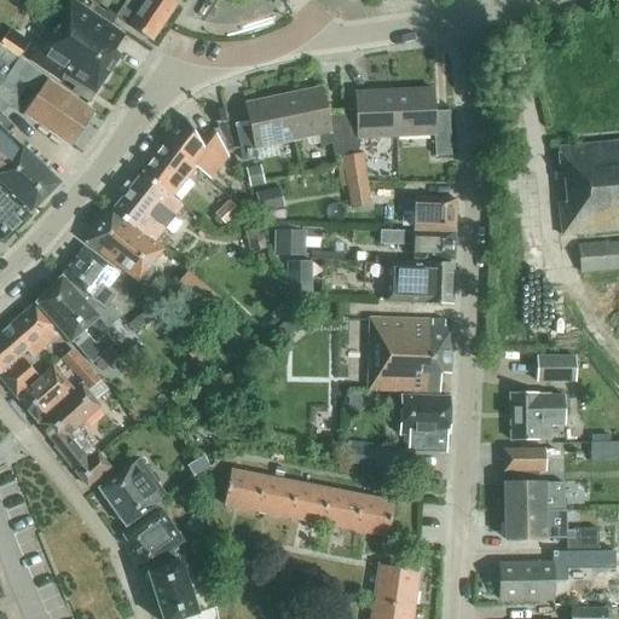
[(123,36),(109,27),(86,11),(70,0),(68,0),(29,61),(64,85),(68,80),(76,85),(71,92),(88,104),(120,57),(114,52),(123,36)]
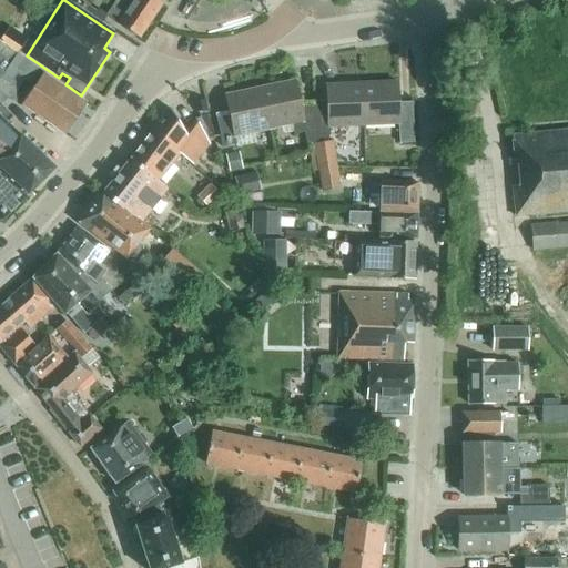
[(105,16),(138,39),(161,6),(155,0),(122,0),(121,1),(118,0),(111,0),(111,1),(113,3),(105,14),(105,16)]
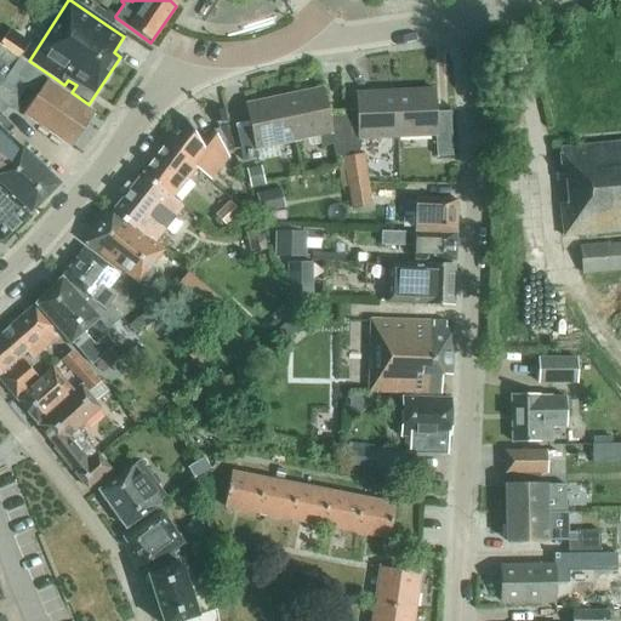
[(109,27),(115,17),(115,16),(107,10),(104,12),(95,6),(95,7),(91,4),(86,11),(109,27)]
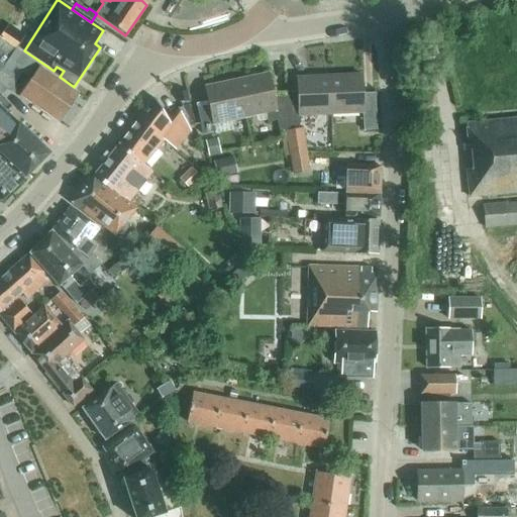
[(19,96),(38,67),(0,39),(0,85),(5,91),(19,96)]
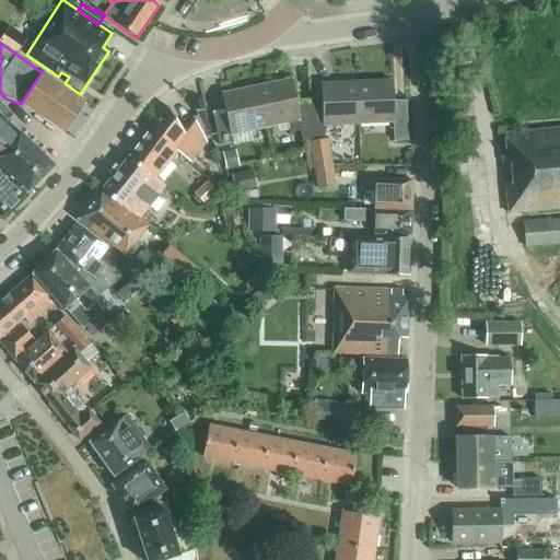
[(63,141),(88,108),(45,76),(20,107),(63,141)]
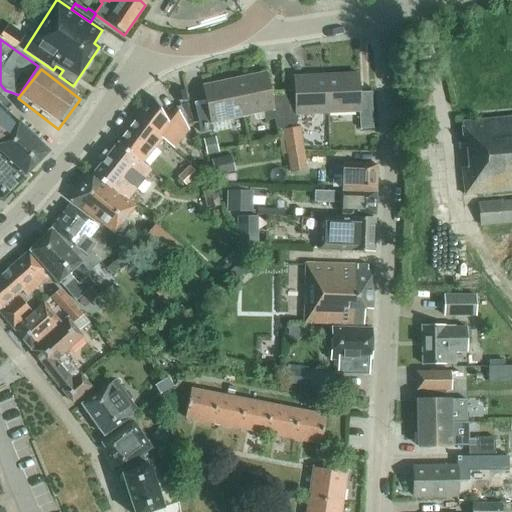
[(284,124),(282,96),(270,96),(265,73),(234,79),(242,116),(262,112),(264,121),(274,120),(275,130),(283,129),(283,124),(284,124)]
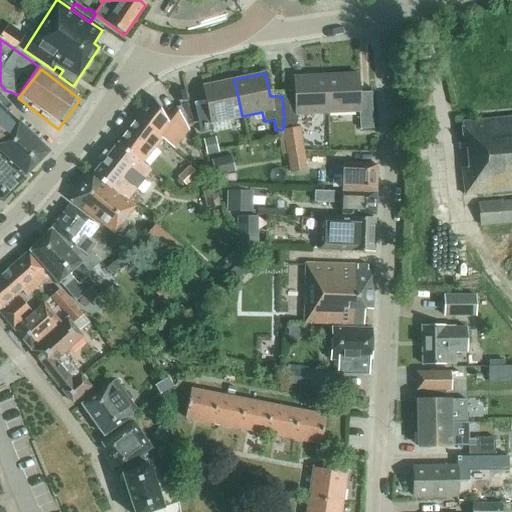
[(325,75),(327,114),(358,113),(359,129),(372,128),(370,92),(358,92),(357,74),(325,75)]
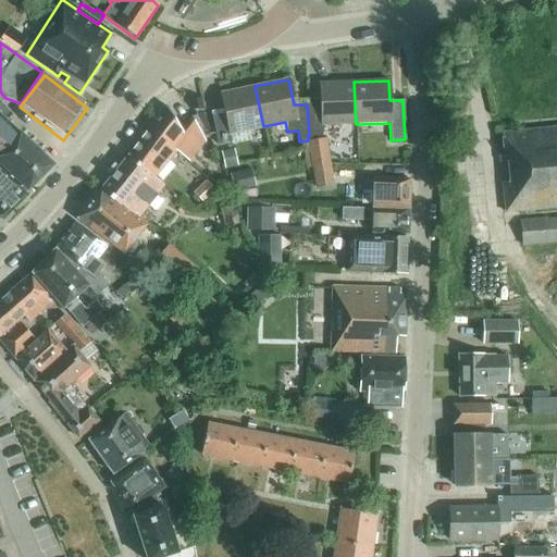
[(322,125),(356,124),(354,82),(319,84),(320,103),(307,104),(309,135),(322,134),(322,125)]
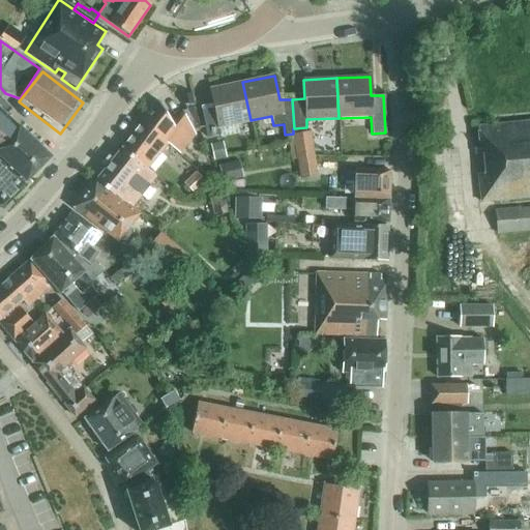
[(225,126),(251,120),(242,82),(209,89),(213,108),(201,111),(207,138),(227,134),(225,126)]
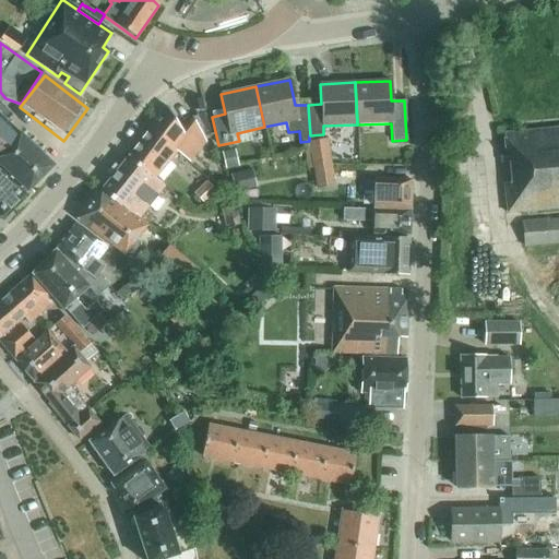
[(0,115),(0,103),(6,98),(0,92),(0,165),(26,192),(54,166),(0,115)]
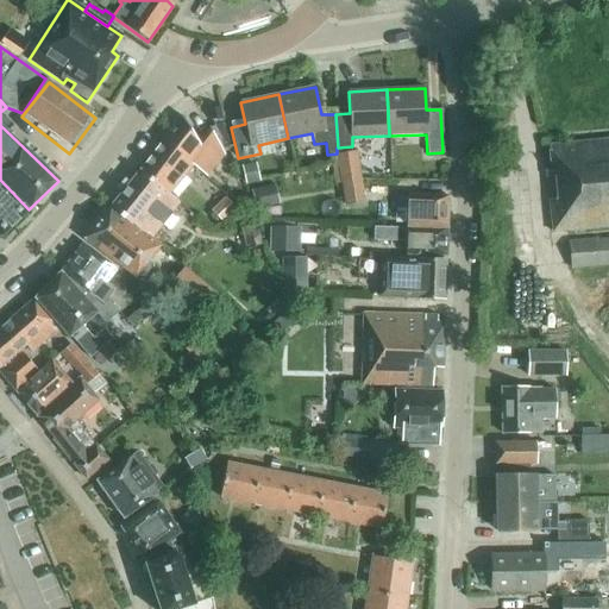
[(211,119),(220,117),(219,107),(208,110),(211,119)]
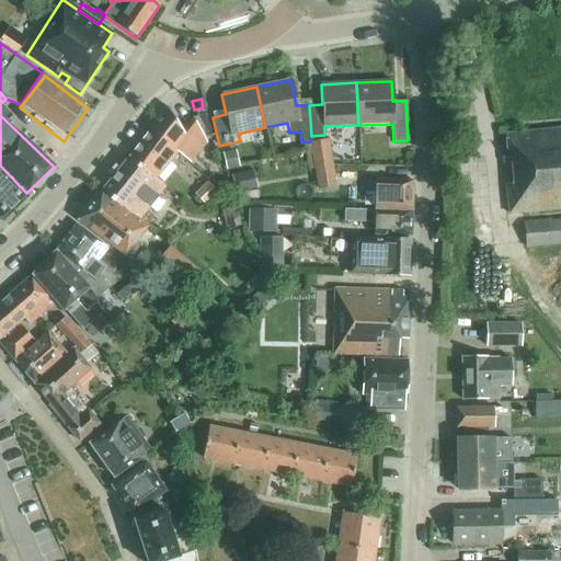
[(179,152),(178,153),(190,163),(206,142),(193,117),(182,130),(167,107),(150,128),(179,152)]
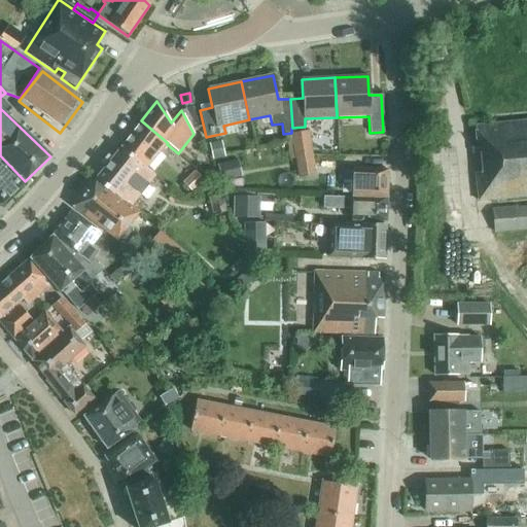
[(146,169),(167,144),(168,143),(141,120),(120,147),(146,169)]
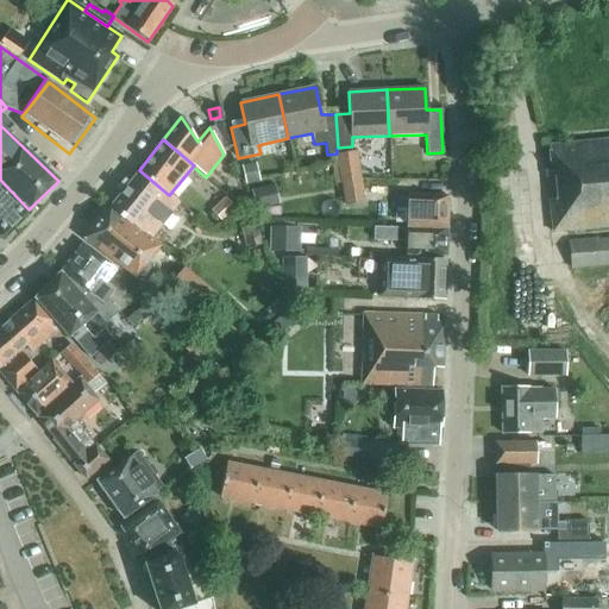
[(608,139),(547,145),(550,169),(545,169),(552,232),(608,226),(608,139)]
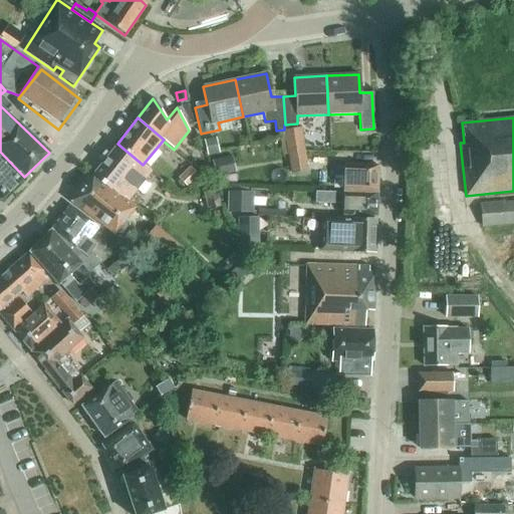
[(288,156),(304,154),(300,129),(284,132),(288,156)]
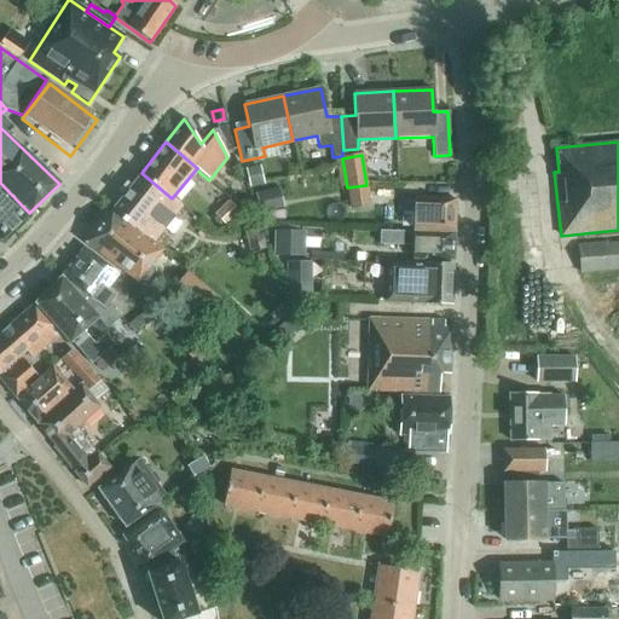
[(246,169),(249,187),(264,184),(260,166),(246,169)]
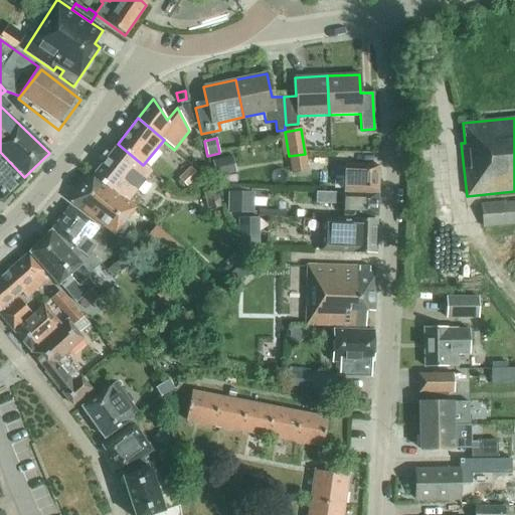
[(93,175),(128,202),(152,172),(118,144),(93,175)]
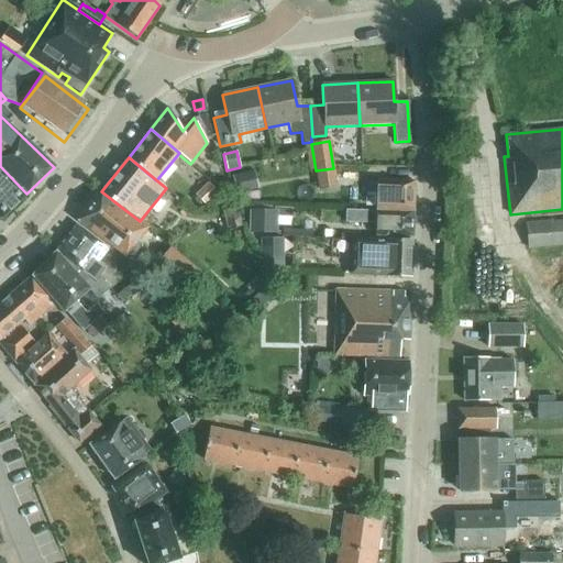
[(0,218),(0,219),(26,194),(0,168),(0,218)]
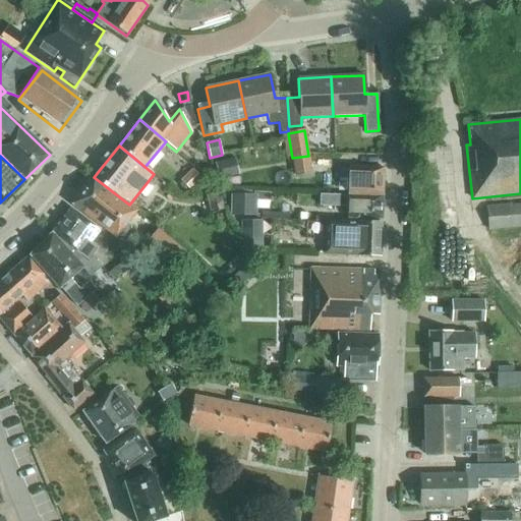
[(234,158),(215,163),(219,179),(238,175),(234,158)]
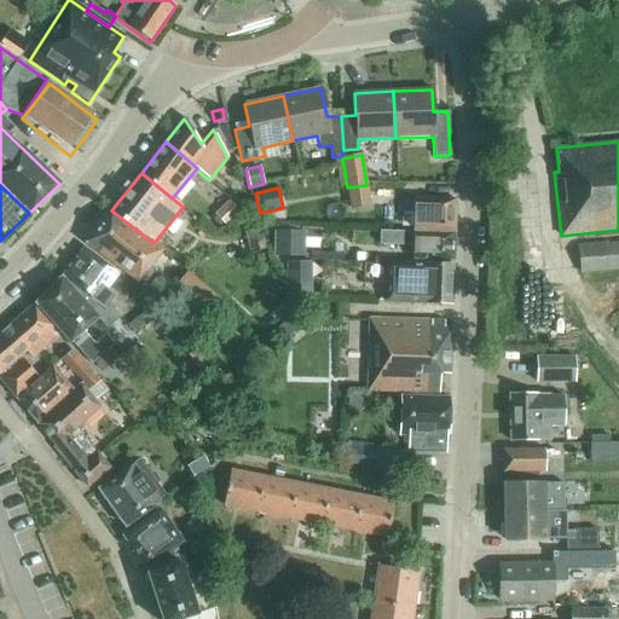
[(453,231),(455,200),(414,198),(403,198),(401,210),(414,210),(414,230),(453,231)]
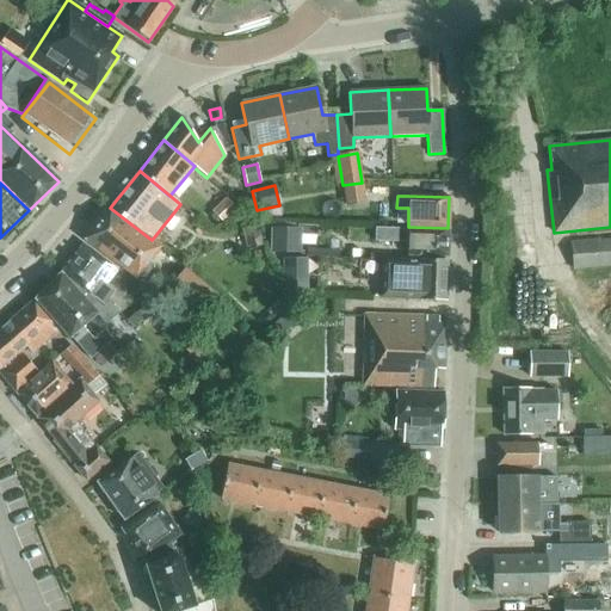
[(235,208),(224,198),(213,210),(223,220),(235,208)]
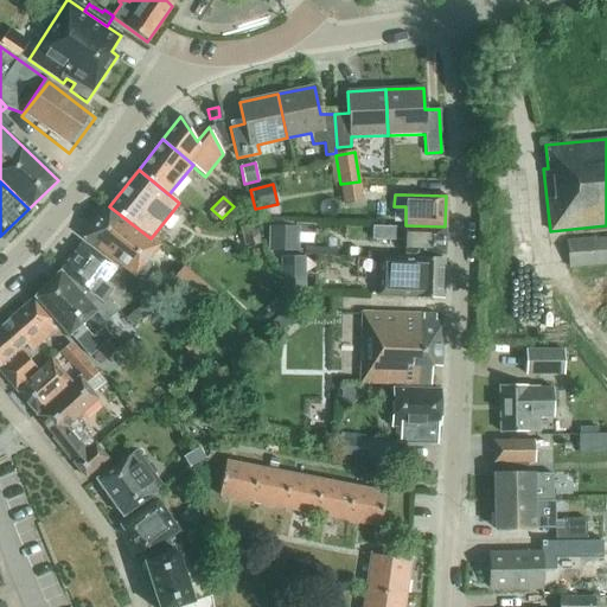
[(149,238),(151,238),(109,206),(84,238),(134,276),(160,246),(149,238)]
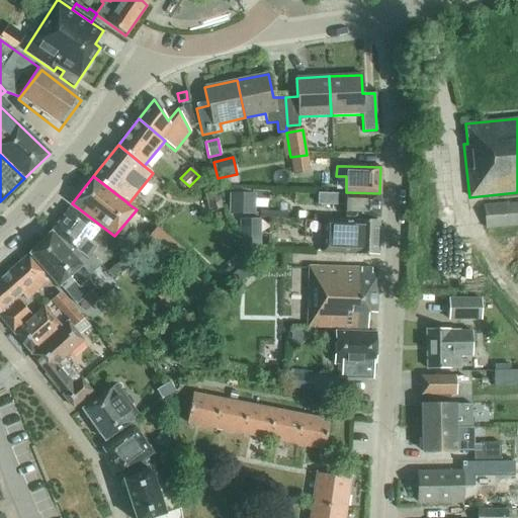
[(211,216),(222,212),(216,191),(205,194),(211,216)]
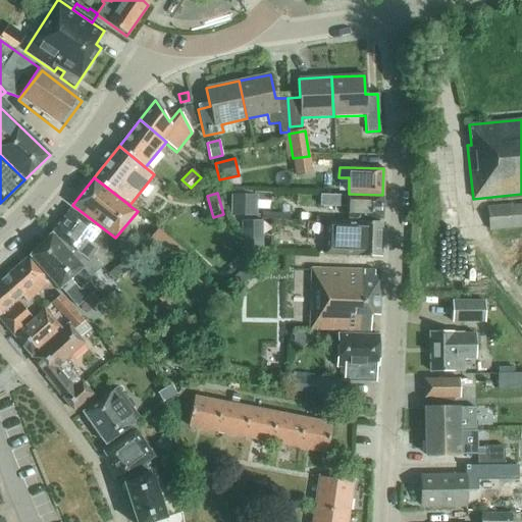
[(256,216),(257,196),(231,195),(230,214),(256,216)]
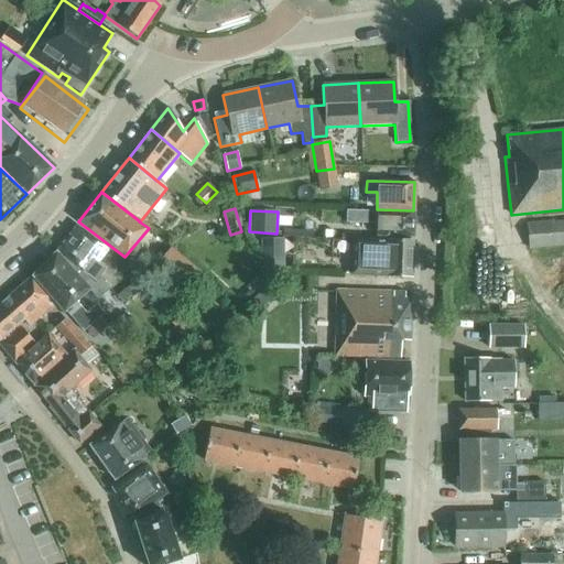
[(413,237),(413,213),(346,210),(345,223),(376,224),(376,236),(413,237)]
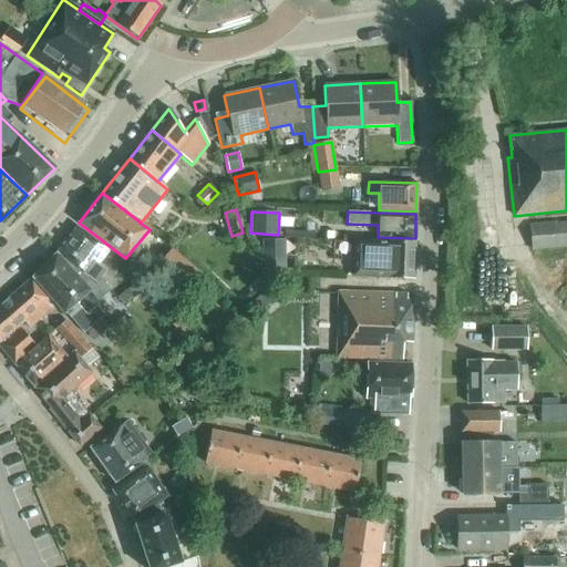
[(532,250),(566,246),(566,223),(529,227),(532,250)]
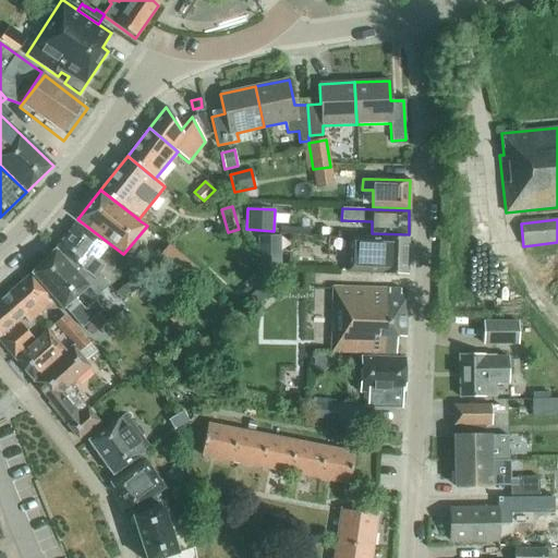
[(107,247),(75,223),(56,249),(95,279),(104,267),(96,261),(107,247)]
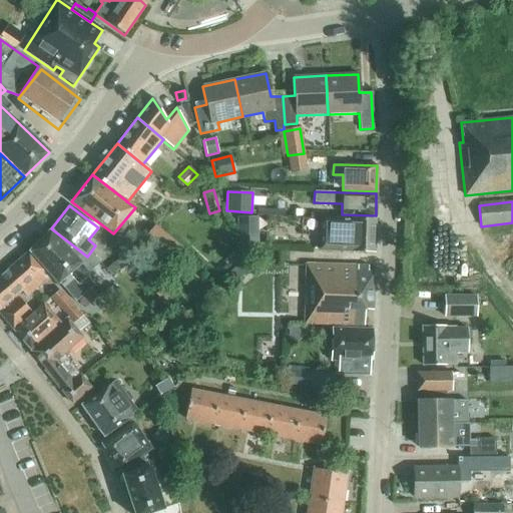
[(259,246),(258,216),(236,216),(236,231),(240,231),(240,246),(259,246)]
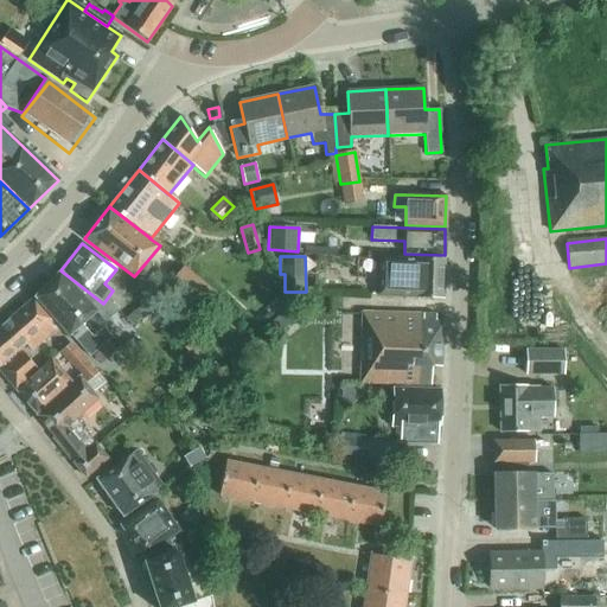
[(442,299),(443,259),(378,256),(377,296),(416,298),(442,299)]
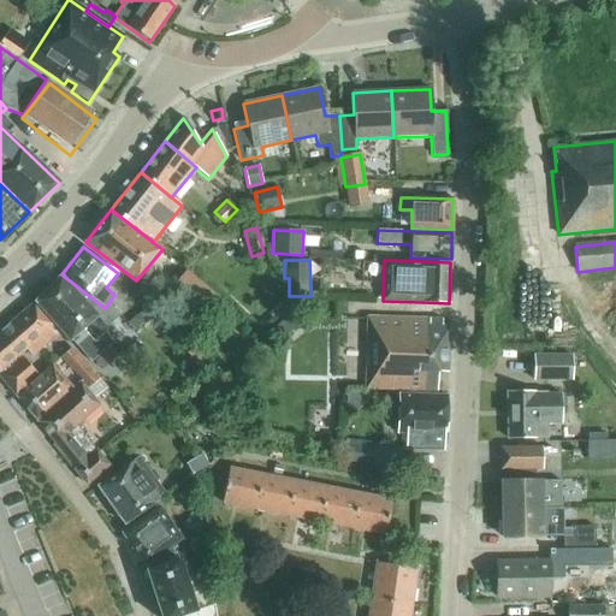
[(203,315),(218,297),(185,271),(171,288),(203,315)]
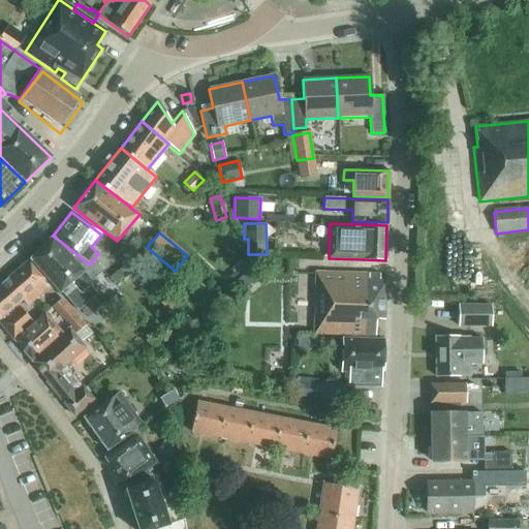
[(91,267),(82,260),(67,249),(65,251),(52,237),(29,259),(59,292),(83,272),(91,282),(103,271),(95,262),(91,267)]
